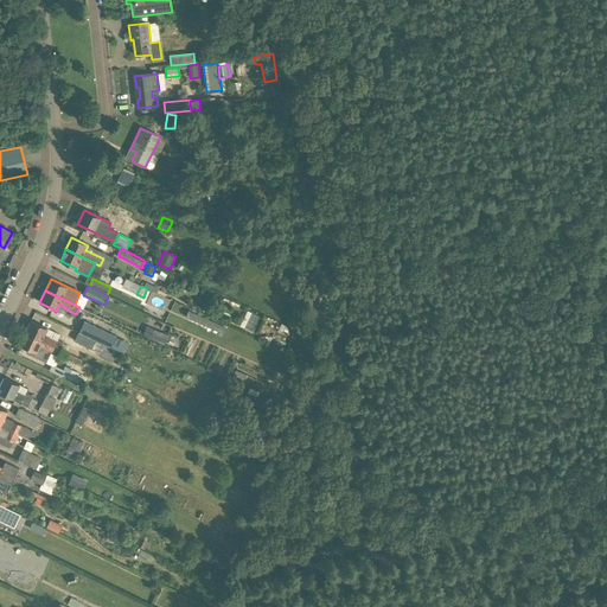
[(224,334),(227,328),(189,311),(185,318),(224,334)]
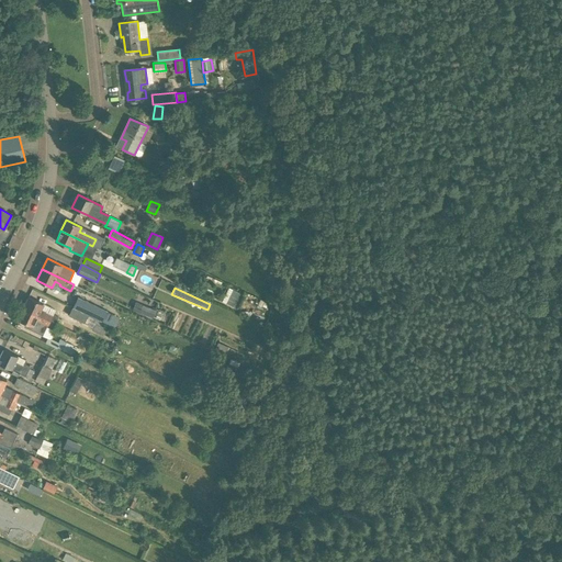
[(242,294),(233,291),(226,304),(233,307),(242,294)]
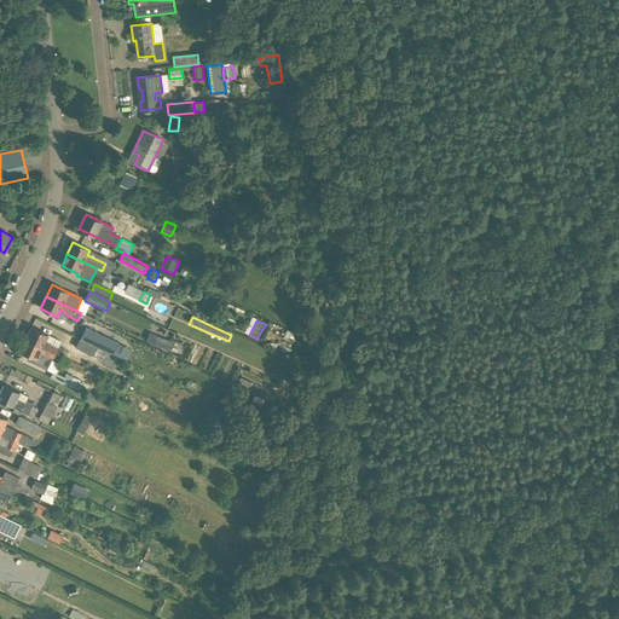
[(86,327),(80,339),(97,347),(113,354),(119,342),(86,327)]
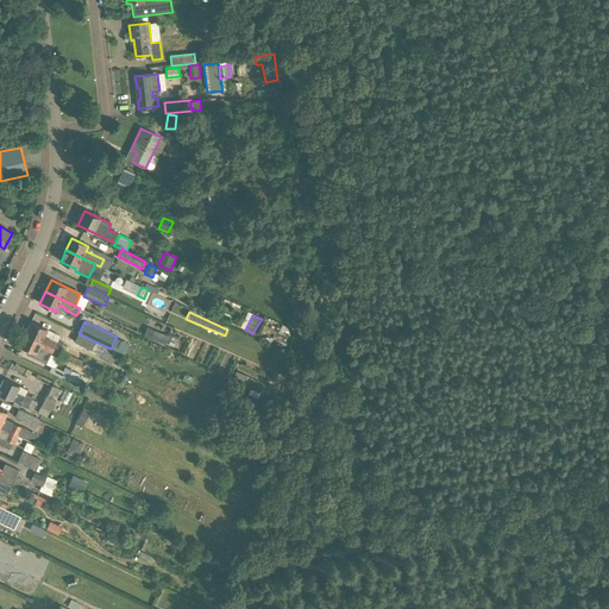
[(25,333),(55,347),(60,350),(63,344),(57,340),(60,336),(31,322),(25,333)]
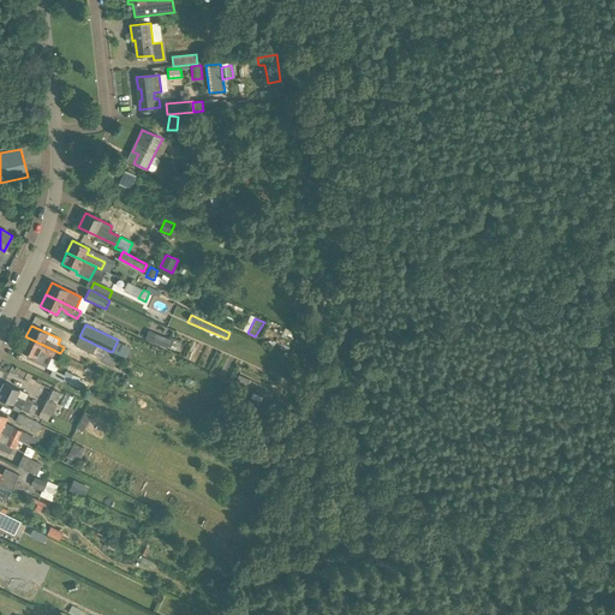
[(167,348),(172,340),(149,330),(145,339),(167,348)]
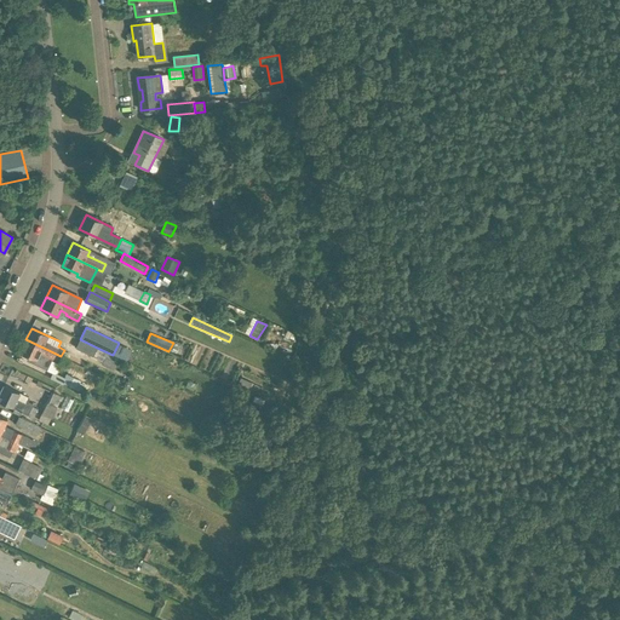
[(75,338),(70,350),(84,356),(90,345),(75,338)]
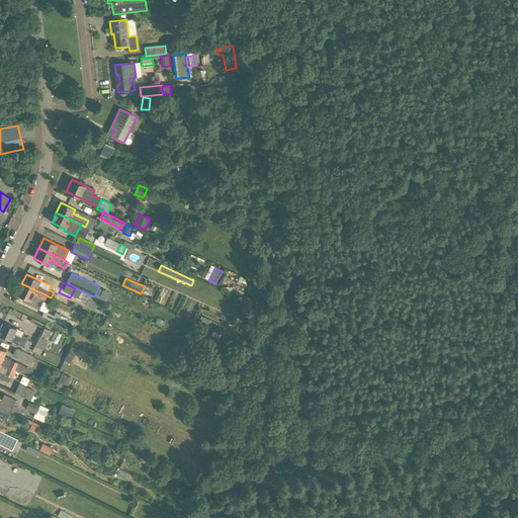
[(47,295),(21,283),(17,293),(27,298),(25,304),(39,310),(47,295)]
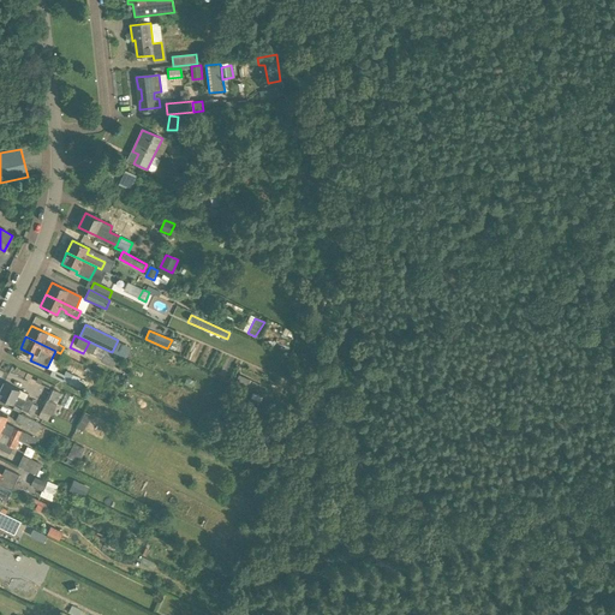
[(106,353),(101,362),(113,368),(118,359),(106,353)]
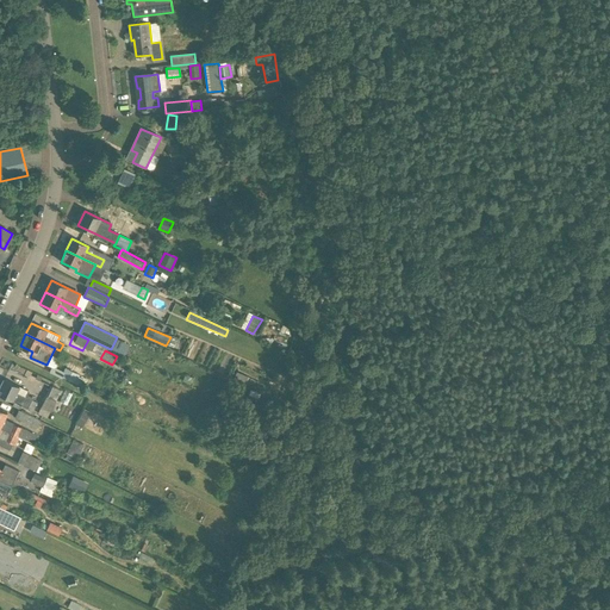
[(79,374),(66,368),(61,378),(79,386),(82,379),(78,377),(79,374)]
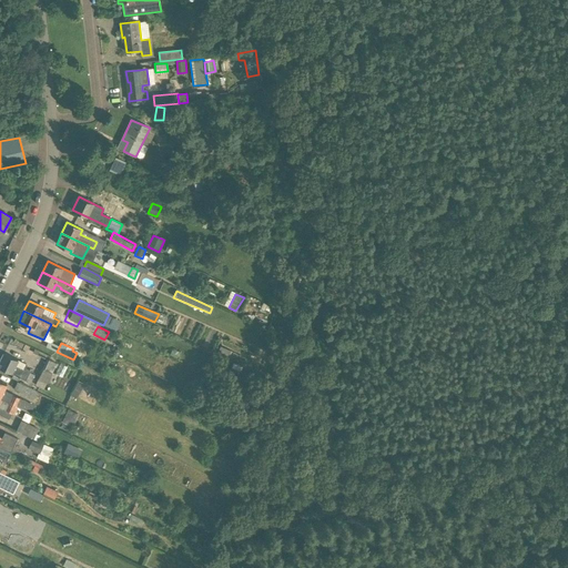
[(0,359),(0,367),(27,381),(30,383),(34,375),(30,374),(31,372),(24,368),(23,369),(16,366),(19,361),(3,353),(0,359)]
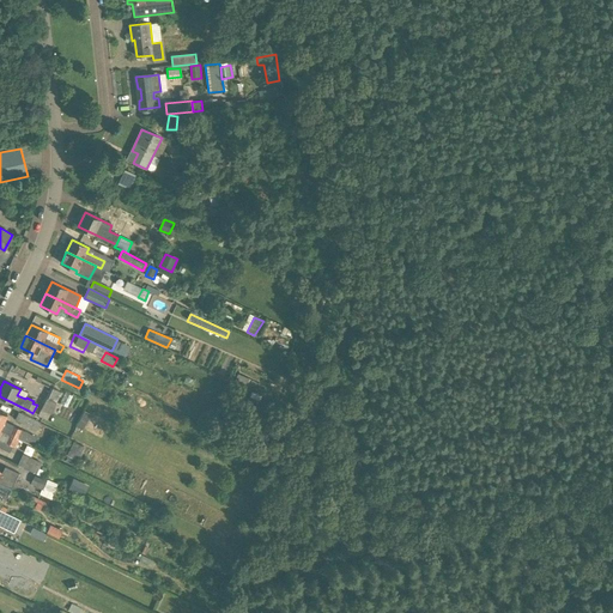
[(56,404),(48,399),(47,399),(41,410),(50,413),(52,414),(56,404)]
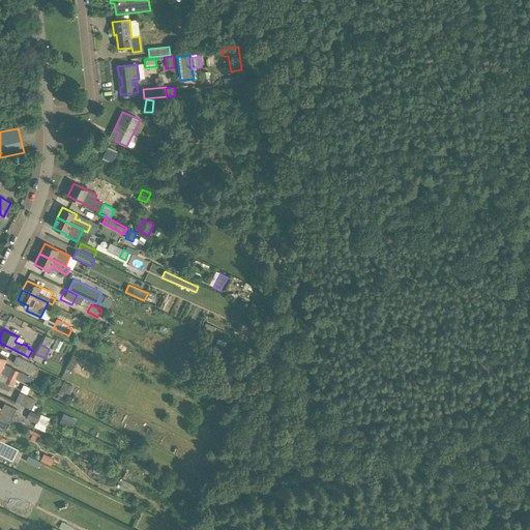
[(65,367),(72,370),(77,356),(69,354),(65,367)]
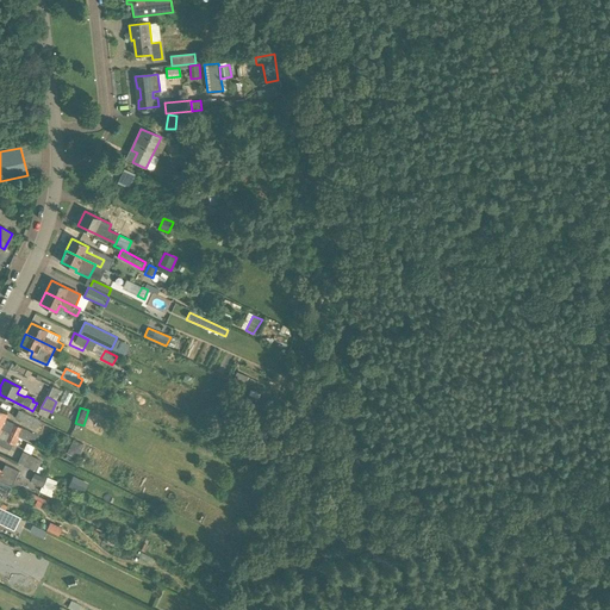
[(0,428),(10,433),(13,424),(14,424),(5,419),(8,414),(0,409),(0,428)]
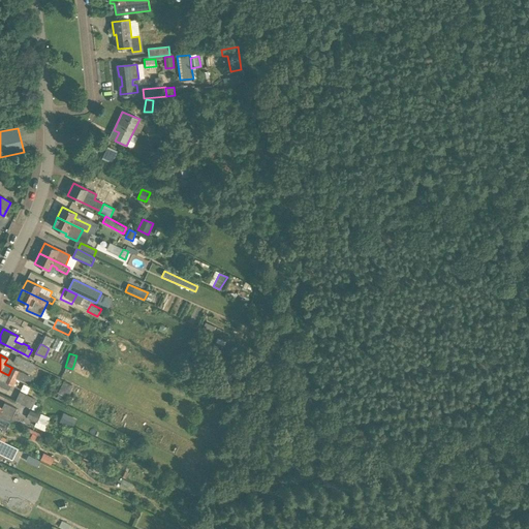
[(13,363),(32,372),(35,366),(17,356),(13,363)]
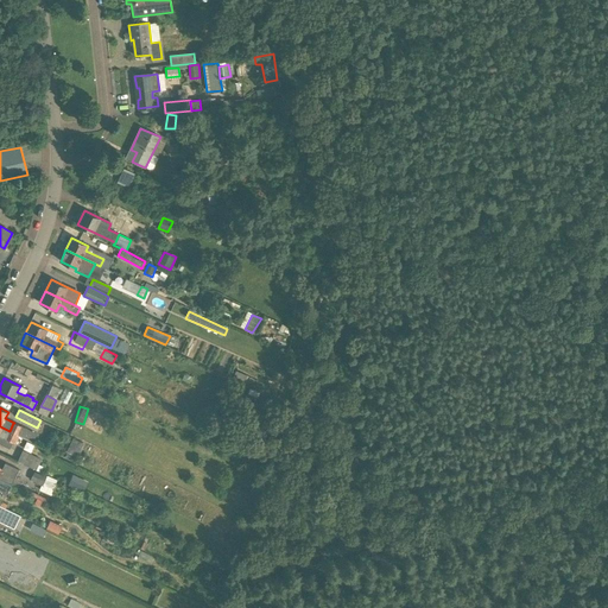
[(21,426),(13,423),(10,431),(18,435),(21,426)]
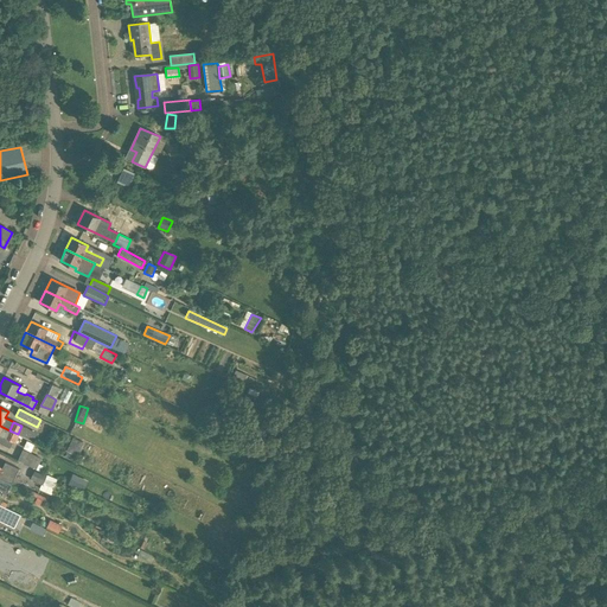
[(16,443),(19,435),(18,434),(10,430),(0,426),(0,443),(6,447),(10,441),(16,443)]
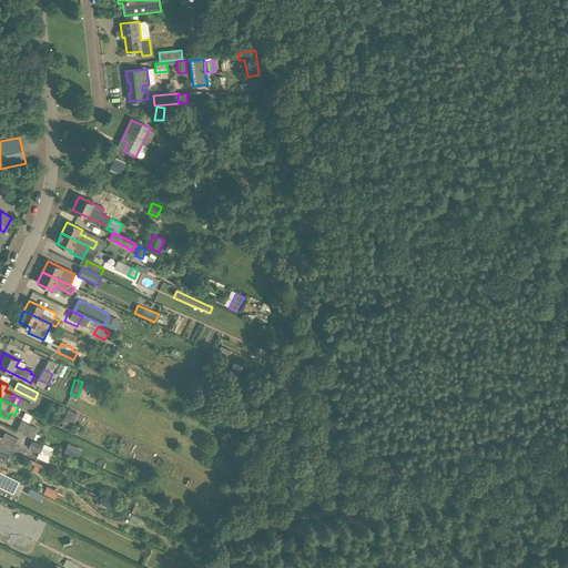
[(17,406),(18,407),(24,411),(29,403),(20,398),(17,406)]
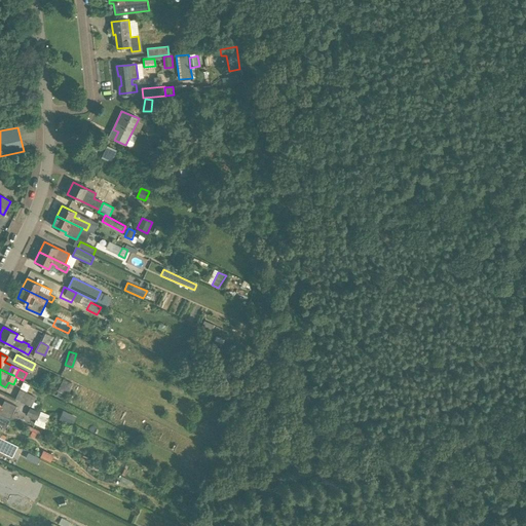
[(63,379),(57,390),(68,397),(73,384),(63,379)]
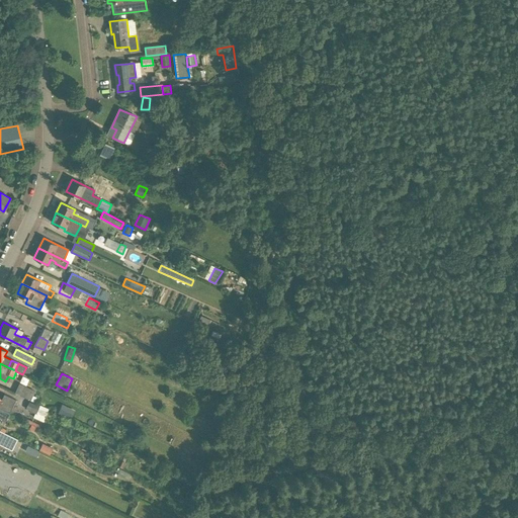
[(14,394),(30,401),(33,396),(35,392),(19,383),(14,394)]
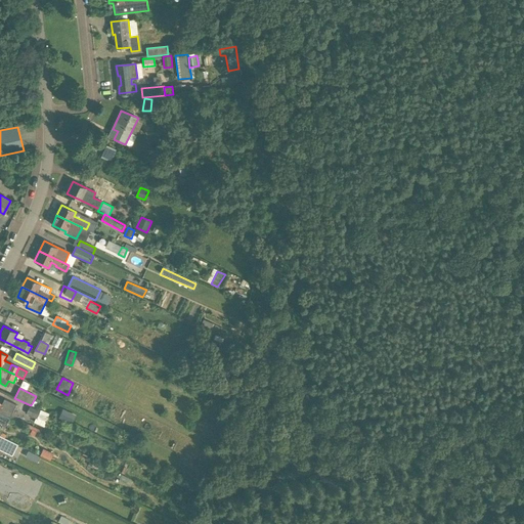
[(0,412),(9,418),(16,405),(5,399),(2,405),(0,403),(0,412)]
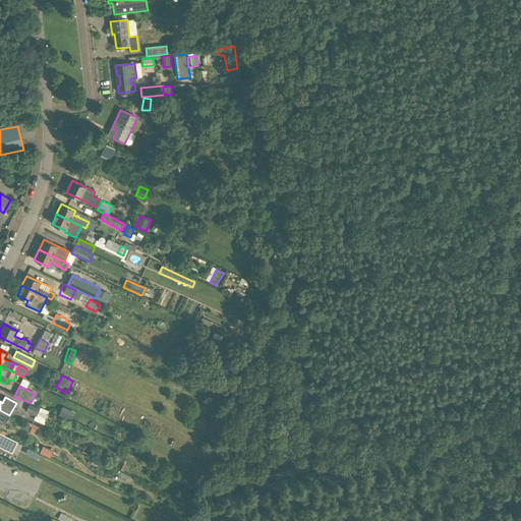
[(40,409),(30,404),(26,411),(37,416),(40,409)]
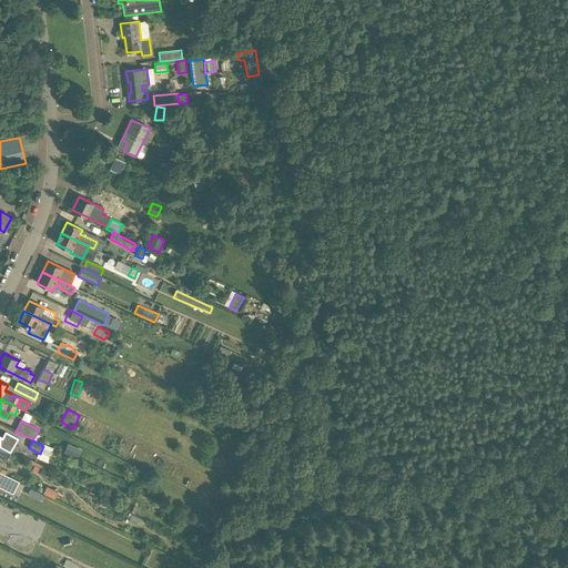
[(68,443),(63,453),(78,459),(82,450),(68,443)]
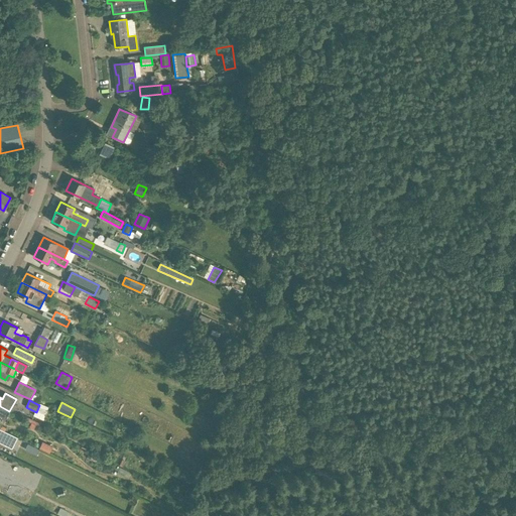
[(0,416),(5,419),(9,411),(0,406),(0,416)]
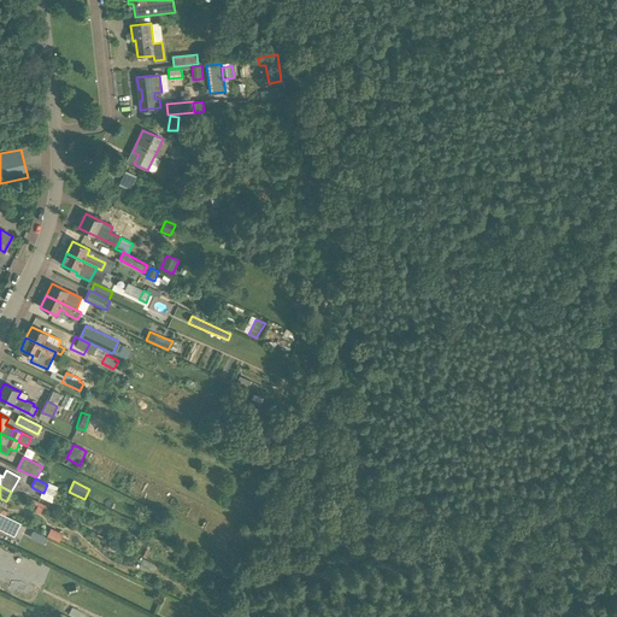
[(0,512),(0,530),(10,535),(17,522),(0,512)]
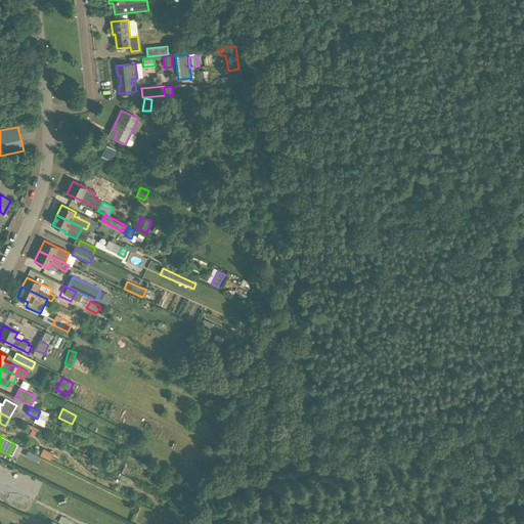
[(53,453),(43,449),(40,455),(50,460),(53,453)]
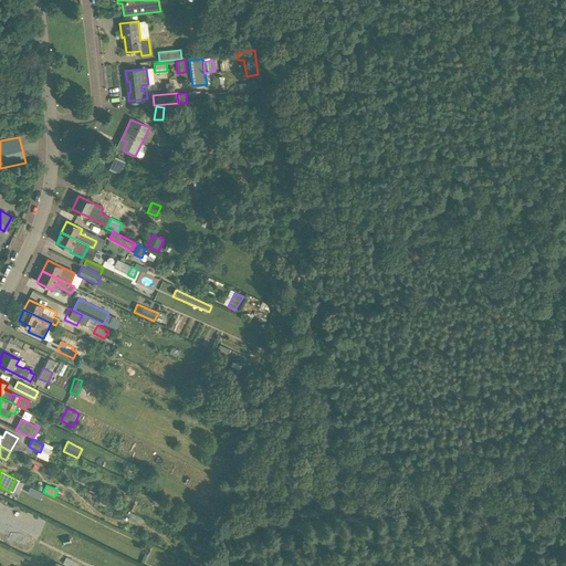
[(28,493),(38,499),(40,492),(31,486),(28,493)]
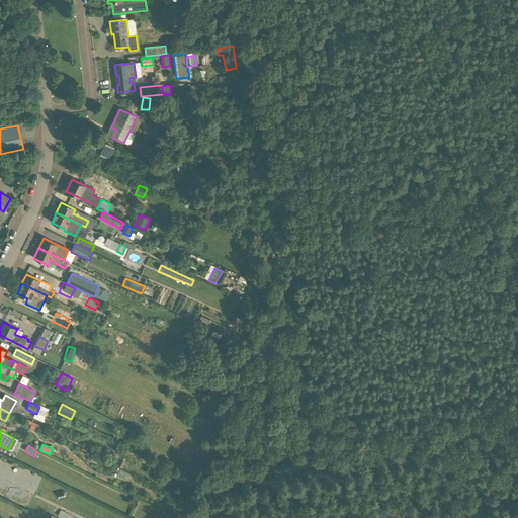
[(59,500),(66,498),(64,491),(57,493),(59,500)]
